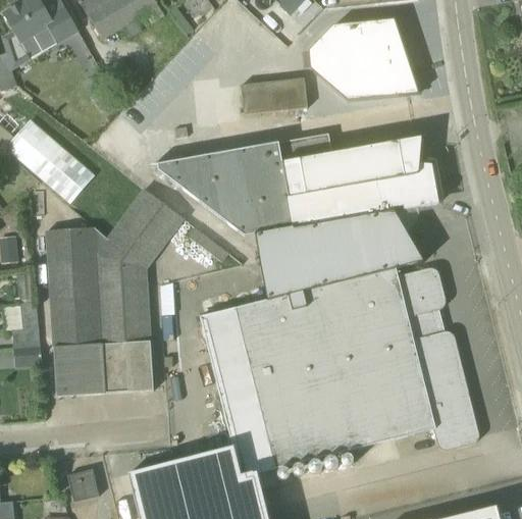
[(22,0),(2,11),(12,30),(1,36),(6,52),(11,69),(77,32),(63,5),(49,13),(41,0),(22,0)]
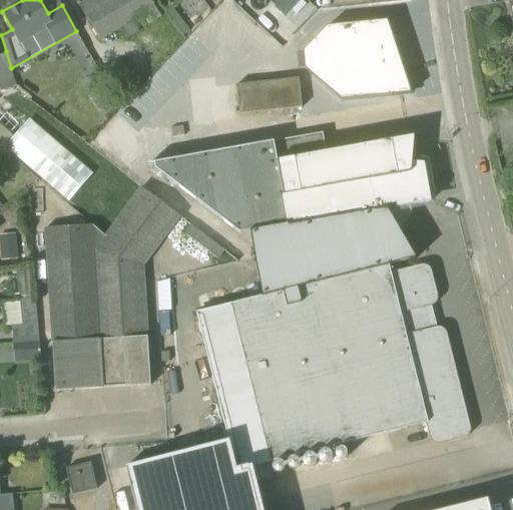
[(155,4),(152,0),(80,0),(78,1),(84,11),(85,11),(100,36),(137,14),(143,25),(161,14),(155,4)]
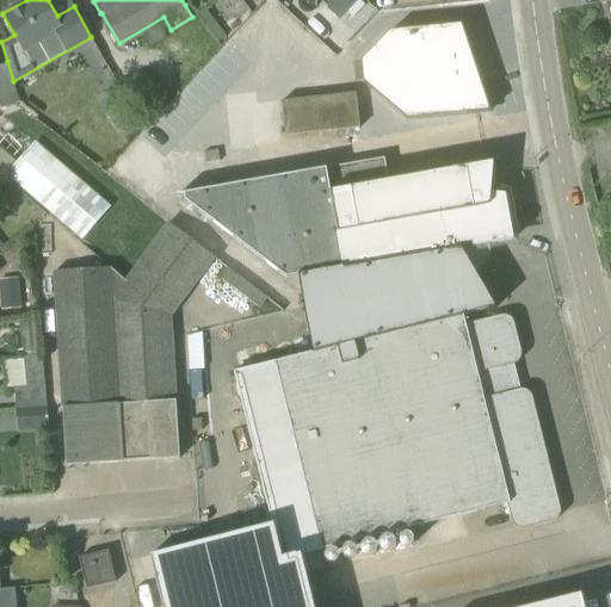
[(199,0),(192,5),(220,41),(227,36),(202,0),(199,0)]
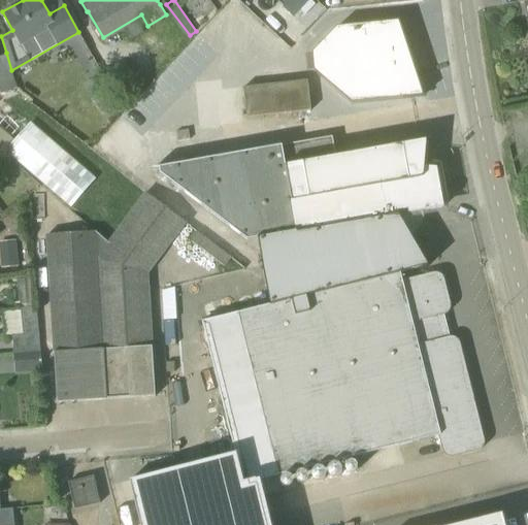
[(137,18),(127,24),(134,35),(144,29),(137,18)]
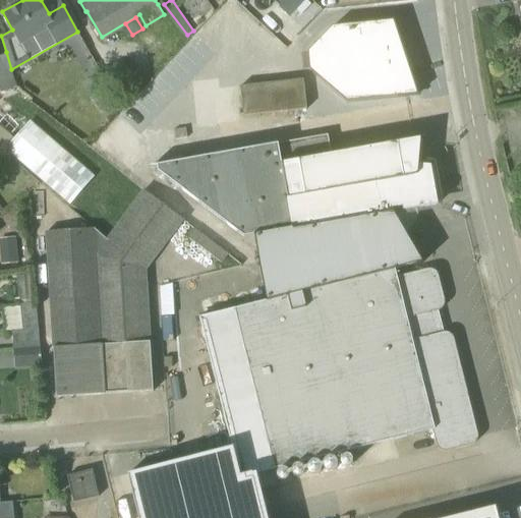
[(332,29),(308,55),(310,72),(347,103),(440,93),(393,22),(332,29)]
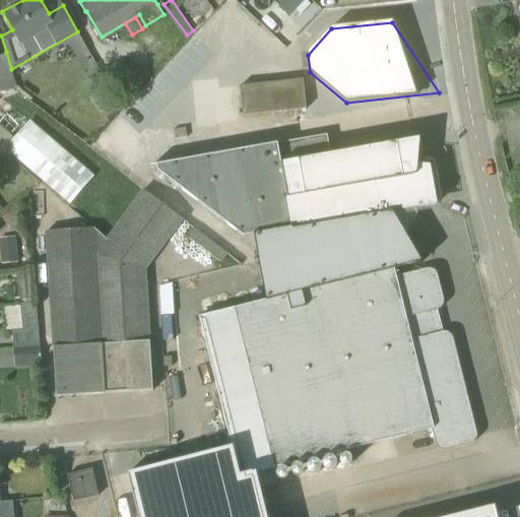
[(0,88),(15,84),(11,69),(6,52),(0,54),(0,88)]
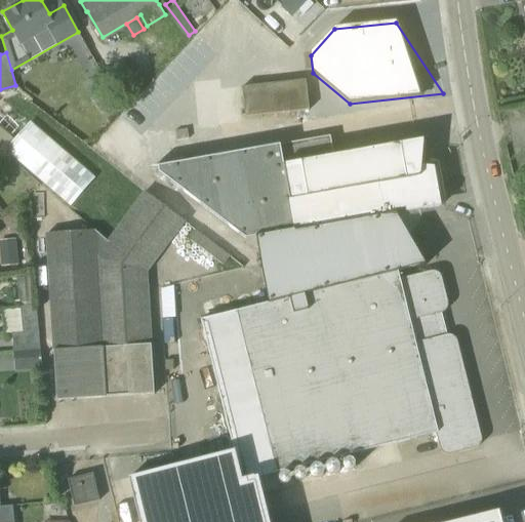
[(306,77),(242,84),(245,114),(309,108),(306,77)]
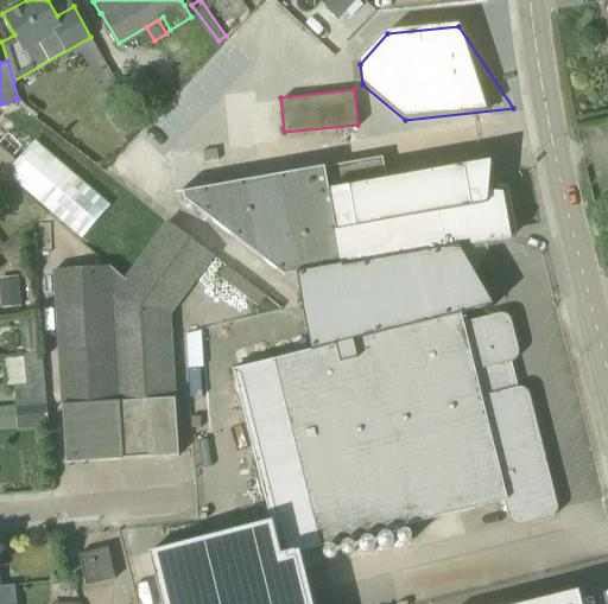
[(248,127),(247,94),(221,95),(222,127),(248,127)]
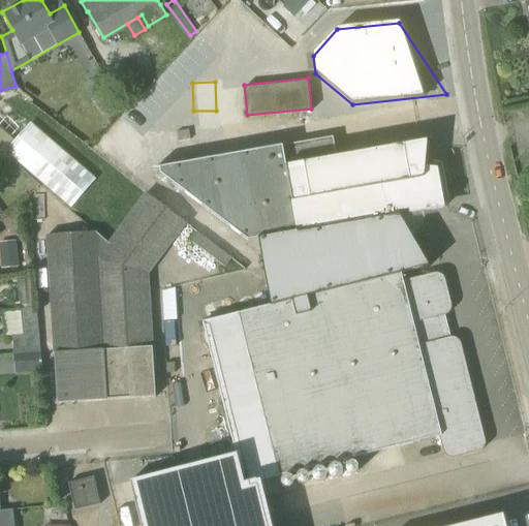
[(117,97),(109,84),(91,94),(99,107),(117,97)]
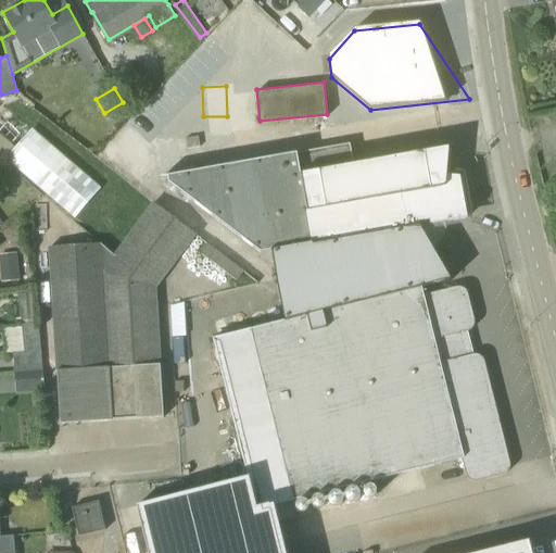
[(0,132),(0,152),(5,158),(7,156),(75,215),(99,185),(32,126),(15,145),(0,132)]
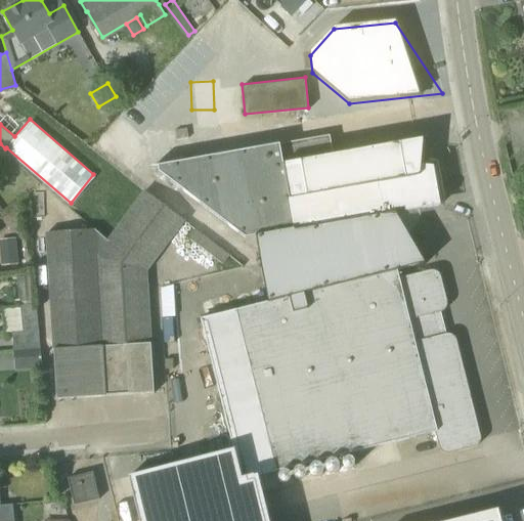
[(246,235),(256,233),(271,299),(396,268),(425,262),(396,211),(395,208),(404,206),(405,209),(440,203),(433,164),(421,164),(423,136),(333,153),(330,133),(158,164),(159,170),(246,235)]
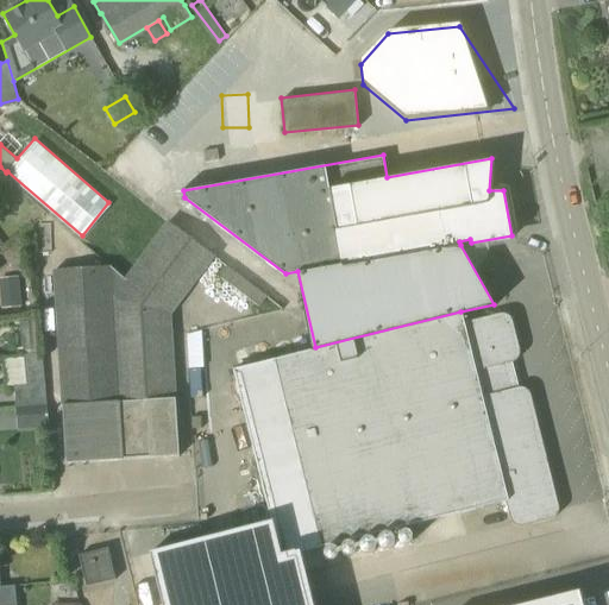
[(113,361),(120,458),(179,454),(169,308),(209,249),(164,218),(125,276),(110,263),(95,264),(102,361),(113,361)]
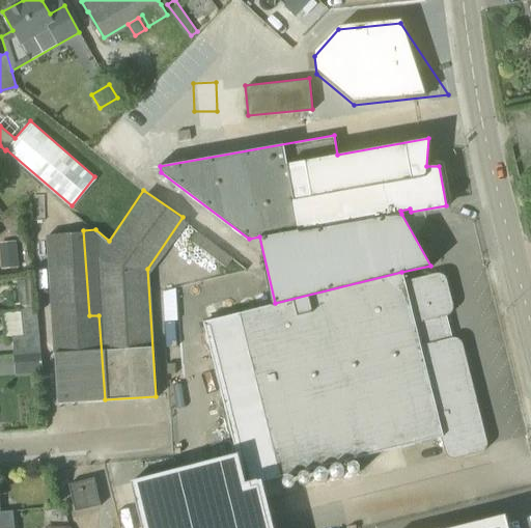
[(199,229),(192,239),(225,265),(232,254),(199,229)]
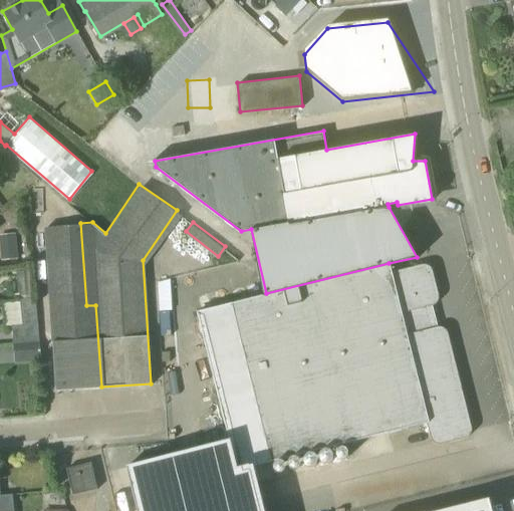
[(45,226),(54,369),(55,390),(101,387),(95,305),(86,305),(80,223),(45,226)]
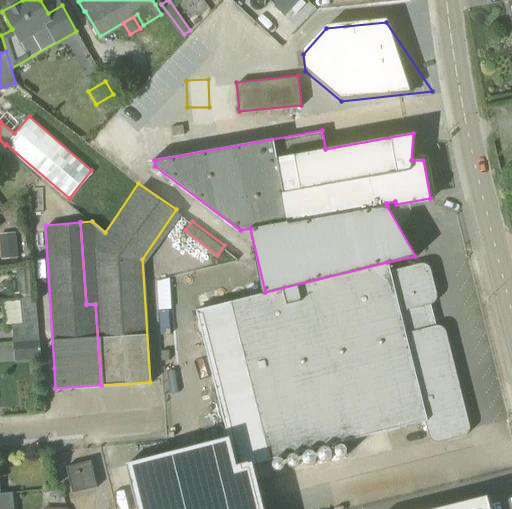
[(389,270),(387,262),(265,292),(234,300),(252,370),(436,324),(430,303),(435,299),(436,292),(431,269),(426,263),(419,262),(389,270)]
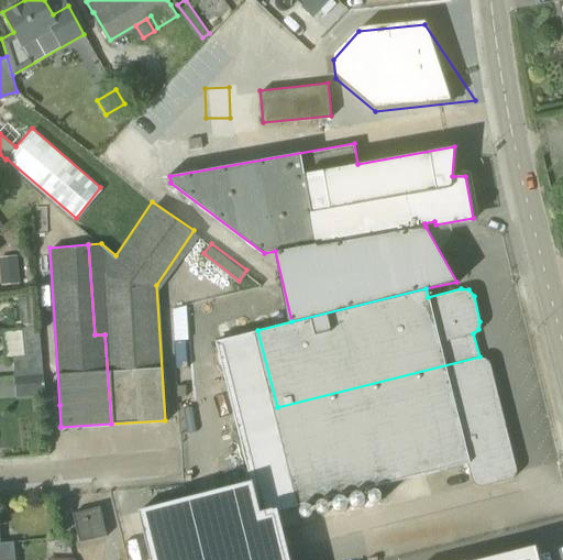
[(20,321),(36,320),(34,295),(19,296),(20,321)]
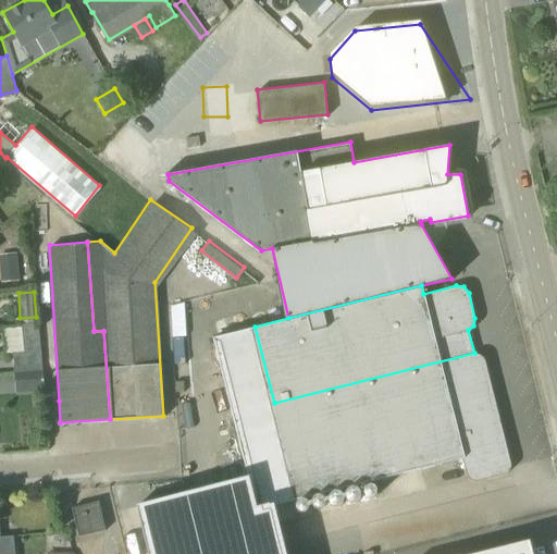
[(42,368),(38,321),(22,322),(24,351),(13,352),(14,371),(42,368)]
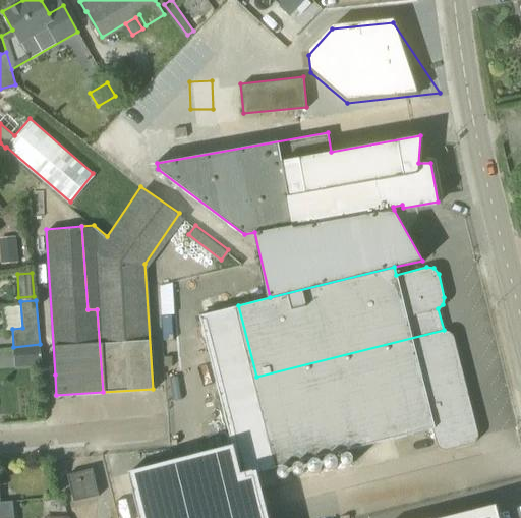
[(204,313),(235,444),(131,469),(142,517),(267,517),(255,469),(280,463),(256,377),(238,305),(204,313)]
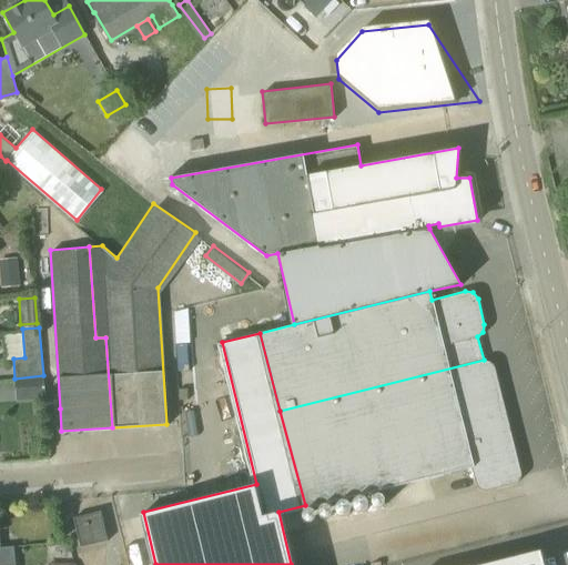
[(482,491),(514,483),(519,478),(520,471),(495,367),(490,361),(484,360),(280,411),(305,505),(470,465),(475,486),(476,488),(482,491)]
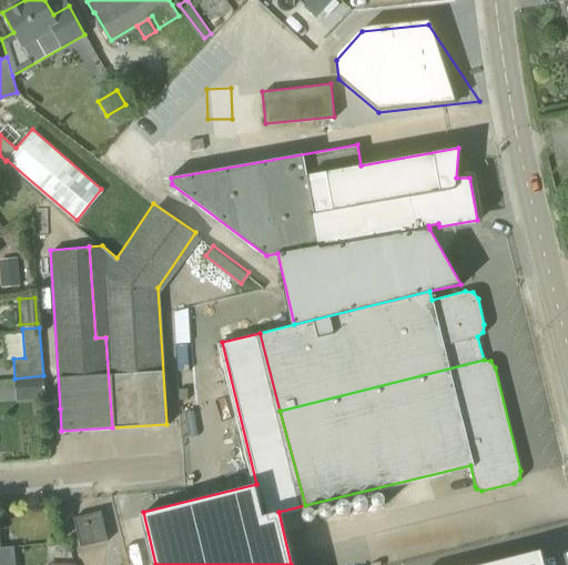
[(43,375),(14,379),(17,400),(46,396),(43,375)]
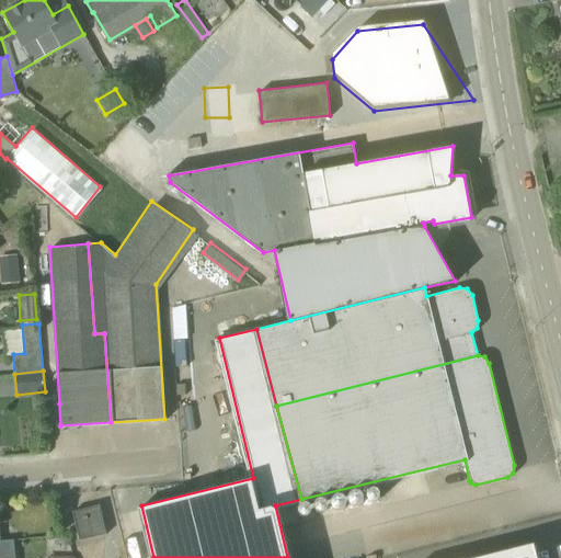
[(106,532),(104,524),(99,503),(72,510),(79,538),(106,532)]
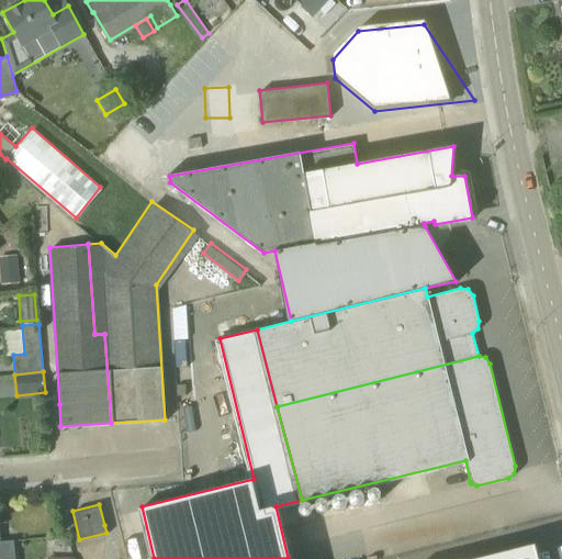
[(0,540),(0,539),(0,558),(14,558),(13,539),(0,540)]
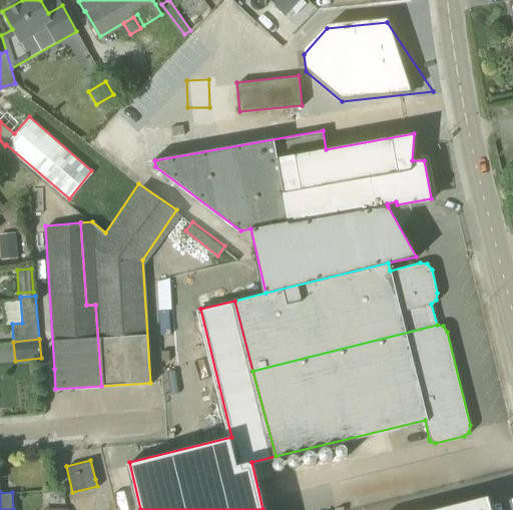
[(432,509),(490,509),(487,496),(432,509)]
